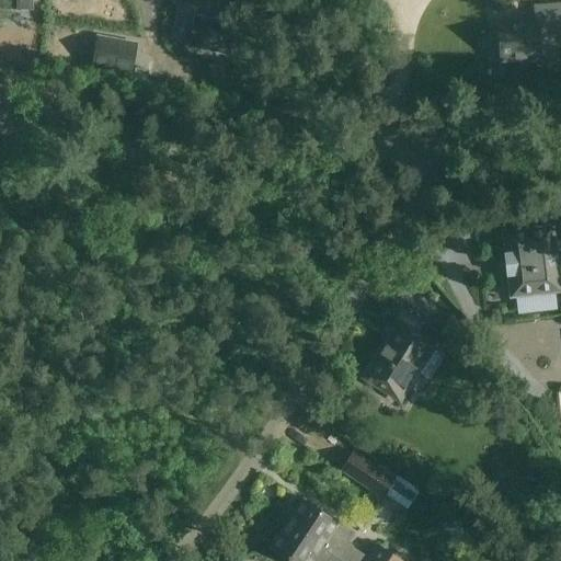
[(1,0),(1,9),(31,9),(30,0),(1,0)]
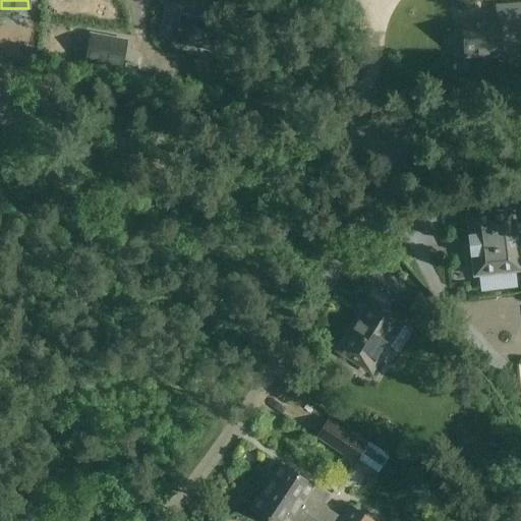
[(519,61),(518,38),(520,37),(520,7),(498,9),(499,23),(463,25),(465,58),(486,57),(486,60),(499,59),(499,56),(501,56),(502,62),(519,61)]
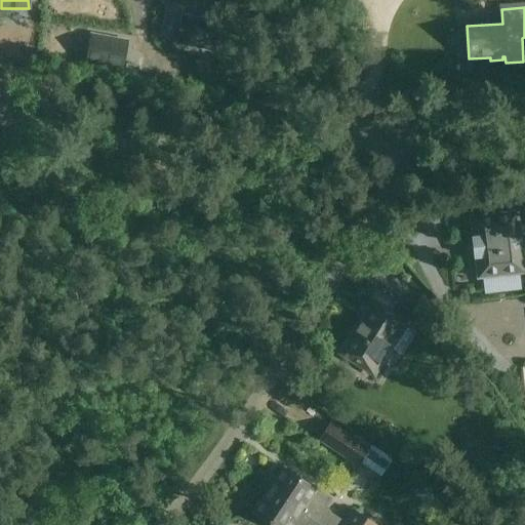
[(213,50),(218,24),(183,16),(177,43),(213,50)]
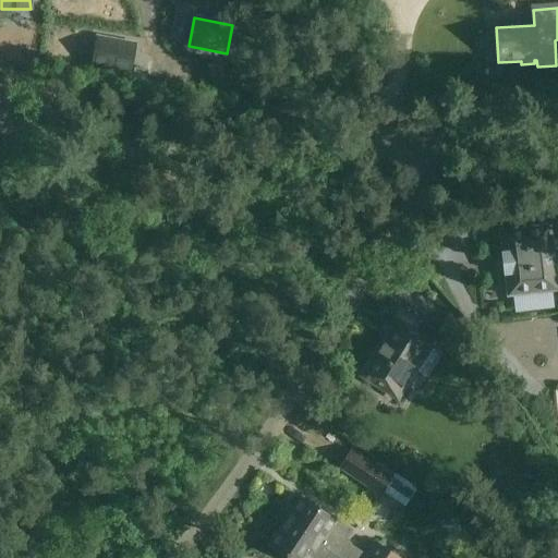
[(97,37),(92,65),(130,73),(135,45),(97,37)]
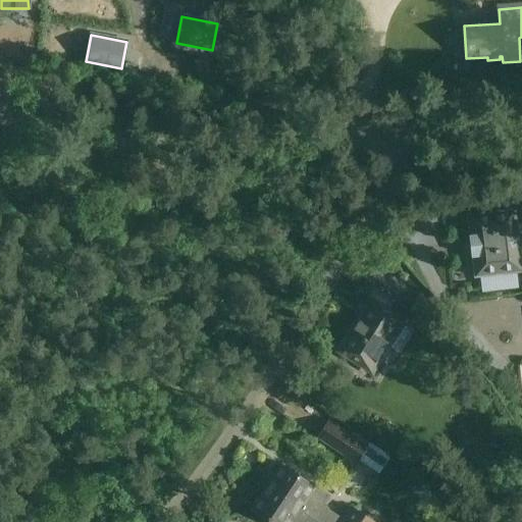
[(472,257),(475,279),(521,273),(515,212),(468,218),(470,235),(468,235),(471,257),(472,257)]
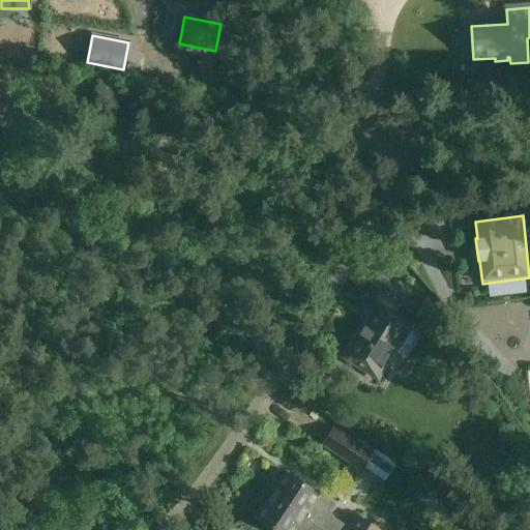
[(408,329),(392,319),(377,308),(366,325),(346,358),(377,378),(384,367),(389,367),(394,359),(391,354),(408,329)]
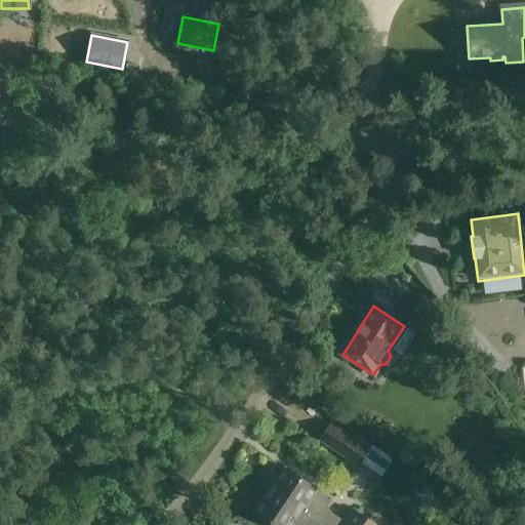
[(319,441),(358,467),(370,450),(330,423),(319,441)]
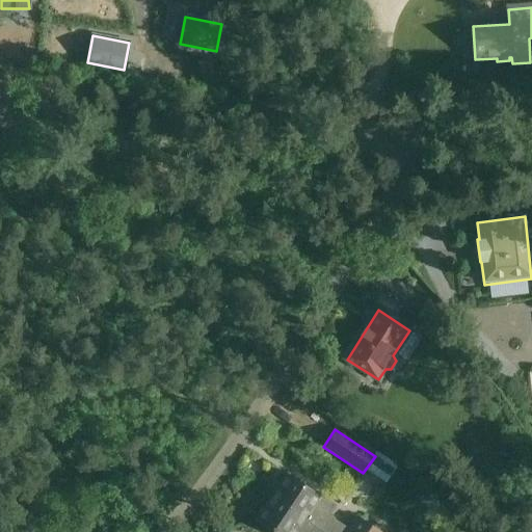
[(304,521),(321,531),(379,531),(356,516),(348,531),(326,517),(334,507),(287,477),(274,497),(291,508),(288,513),(303,524),(304,521)]
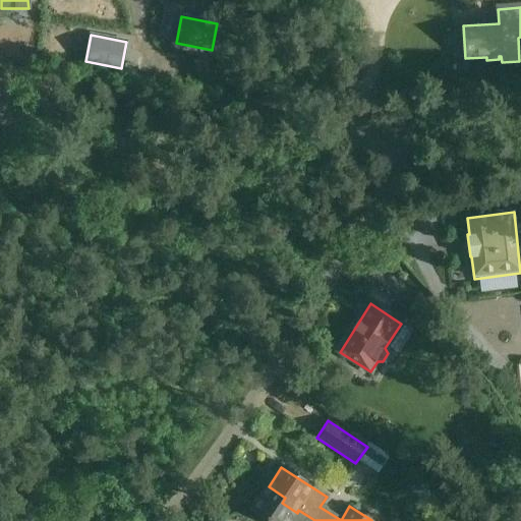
[(314,520),(298,510),(297,513),(282,503),(285,498),(269,486),(253,511),(269,520),(314,520)]
